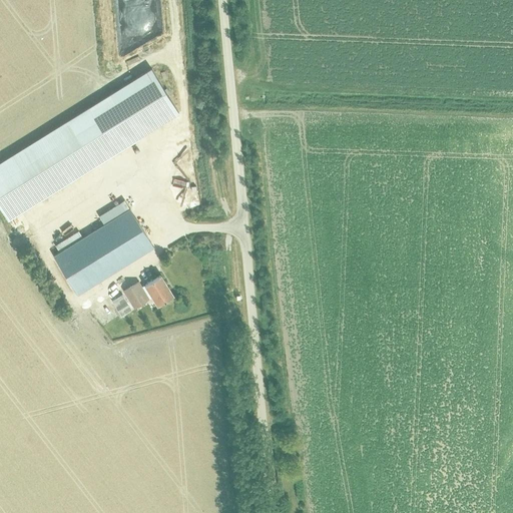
[(179,112),(152,69),(0,163),(0,206),(7,218),(179,112)]
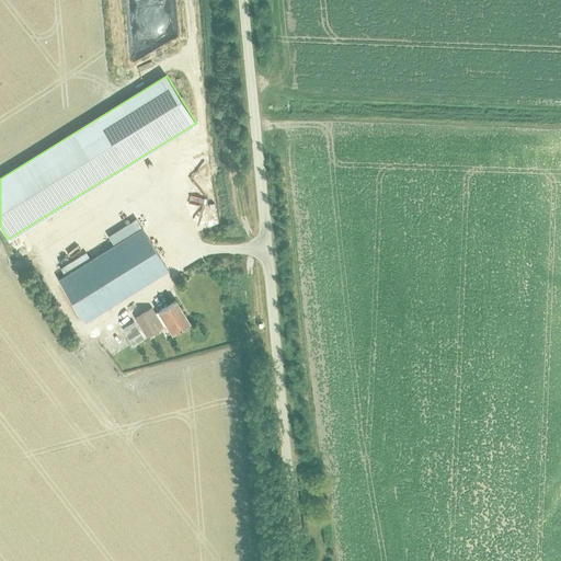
[(111,239),(163,208),(151,186),(121,205),(126,214),(122,217),(125,222),(107,232),(111,239)]
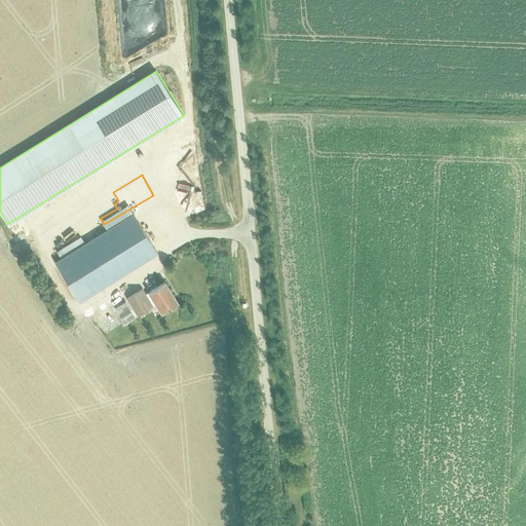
[(84,218),(92,214),(90,209),(81,213),(84,218)]
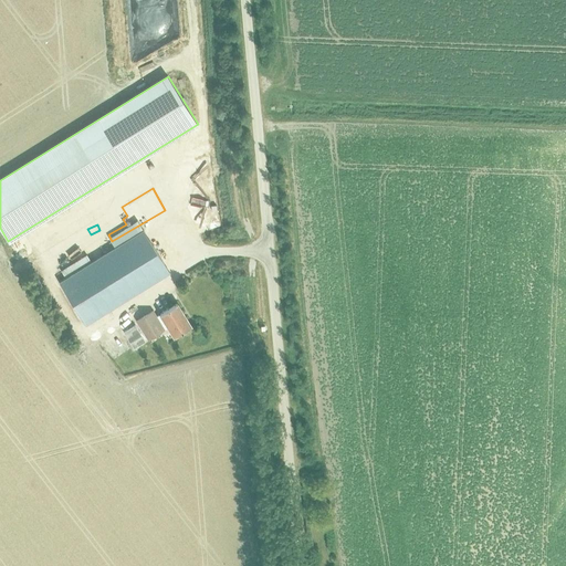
[(60,283),(85,325),(170,272),(144,230),(60,283)]
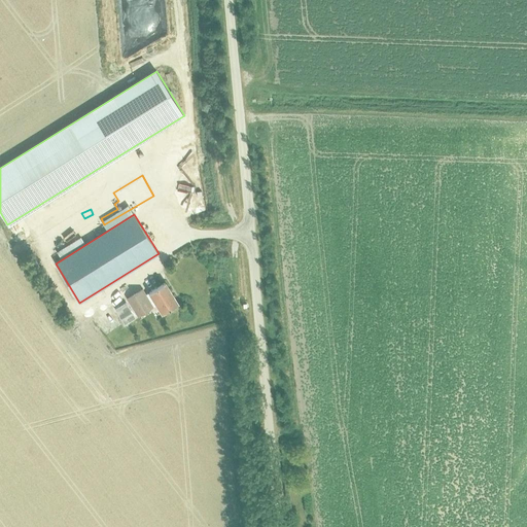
[(11,223),(13,233),(23,231),(20,221),(11,223)]
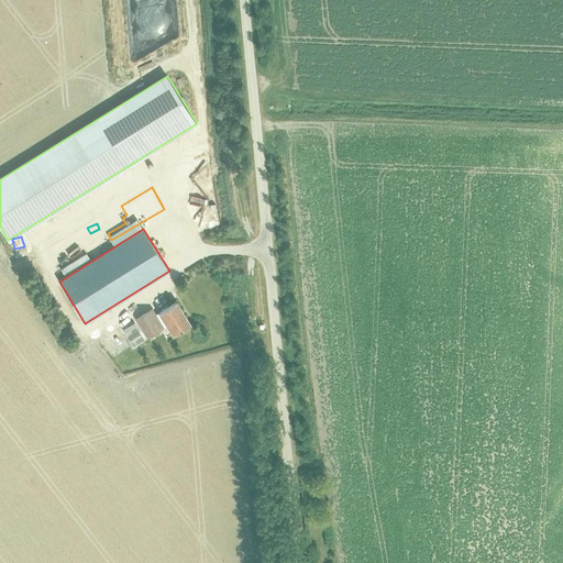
[(174,335),(190,326),(176,301),(159,312),(155,315),(152,309),(134,320),(146,339),(167,326),(174,335)]
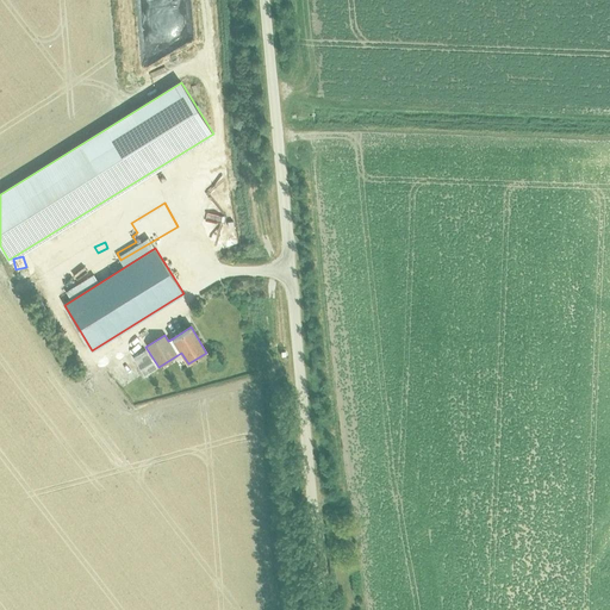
[(156,367),(147,350),(134,358),(144,375),(156,367)]
